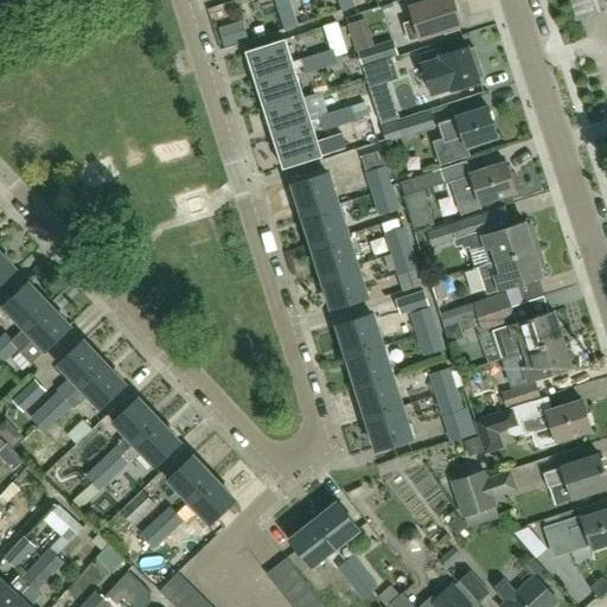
[(289,0),(274,0),(285,30),(299,25),(289,0)]
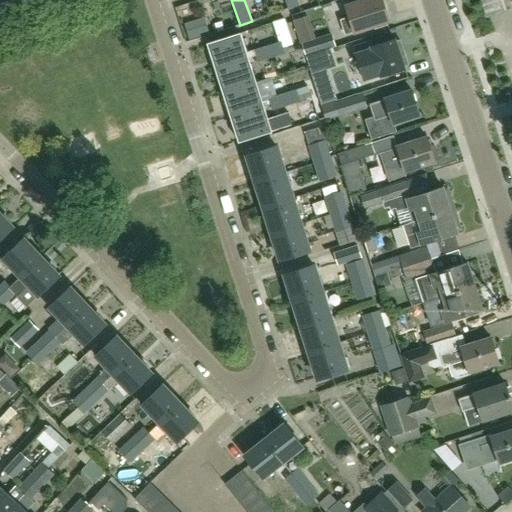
[(298,0),(284,0),(288,9),(300,5),(298,0)]
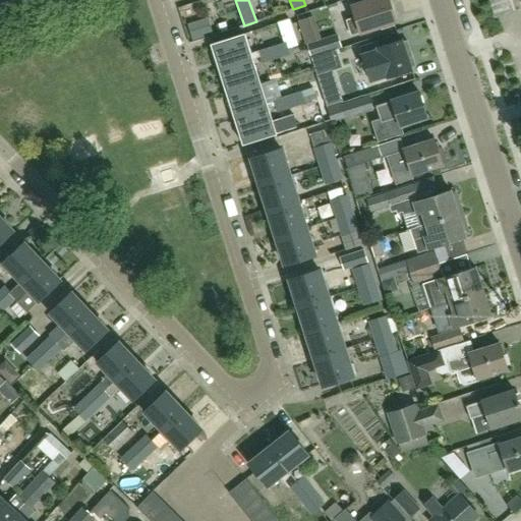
[(351,36),(361,33),(397,21),(389,0),(370,0),(353,6),(356,17),(346,20),(351,36)]
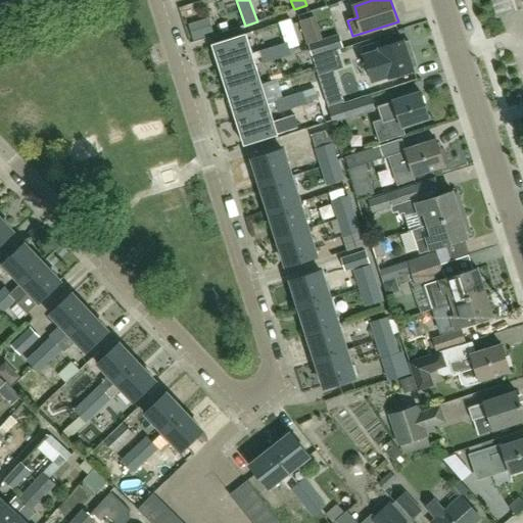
[(222,70),(255,59),(247,35),(214,45),(222,70)]
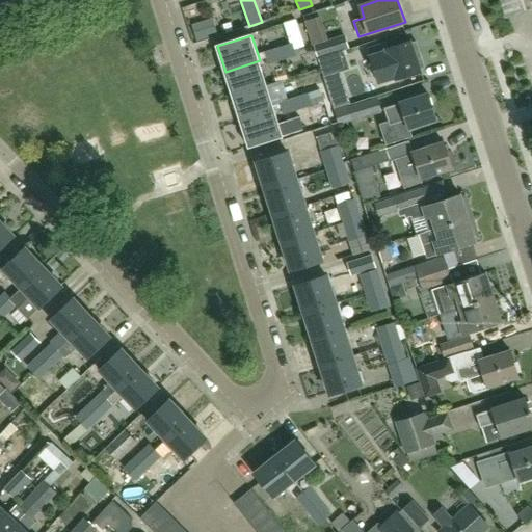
[(314,45),(318,58),(342,51),(349,49),(345,35),(327,41),(314,45)]
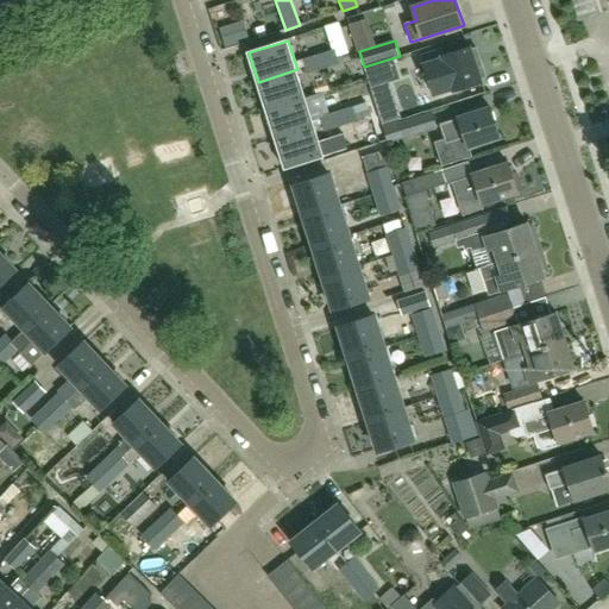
[(441,49),(421,56),(434,96),(453,90),(453,92),(482,82),(482,81),(487,80),(482,62),(476,63),(470,46),(444,55),(441,49)]
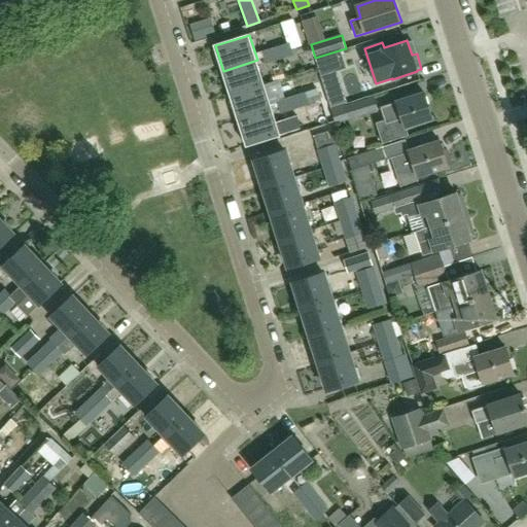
[(261,53),(262,59),(291,49),(289,43),(261,53)]
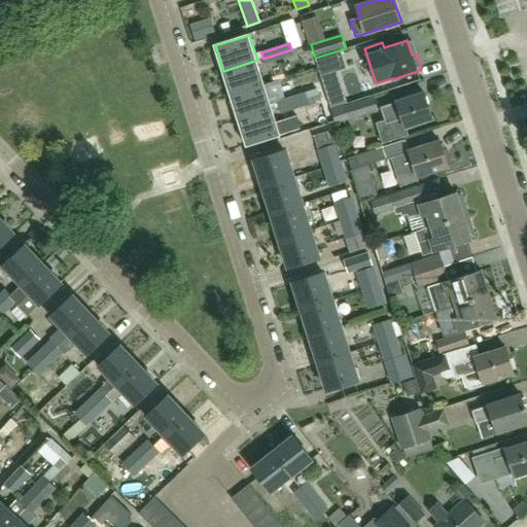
[(291,49),(262,59),(265,64),(293,56),(291,49)]
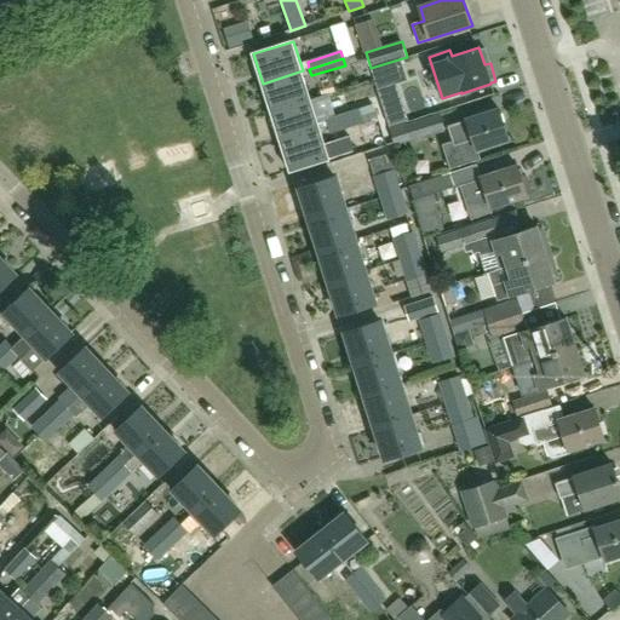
[(303,70),(263,84),(271,113),(311,99),(303,70)]
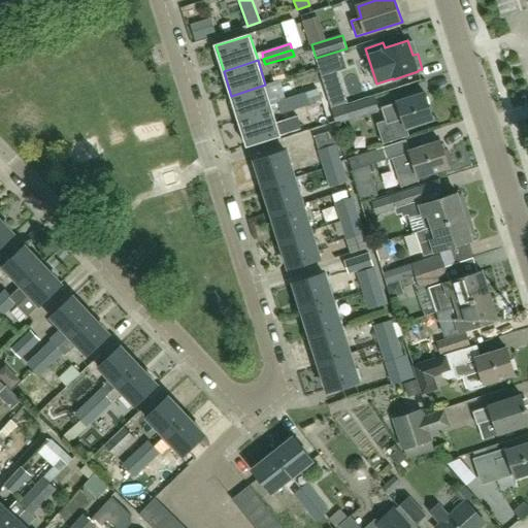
[(265,85),(231,96),(239,121),(273,109),(265,85)]
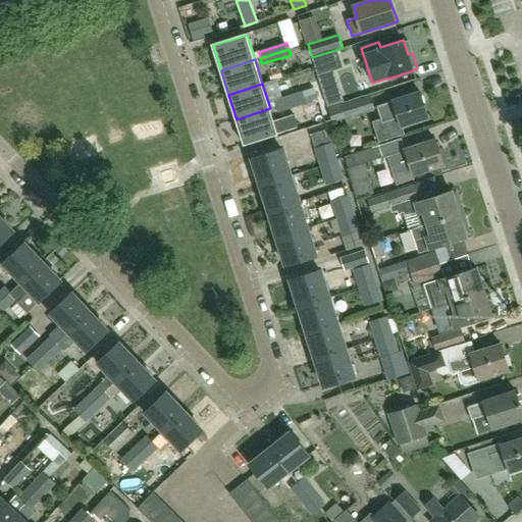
[(302,92),(274,101),(276,106),(304,98),(302,92)]
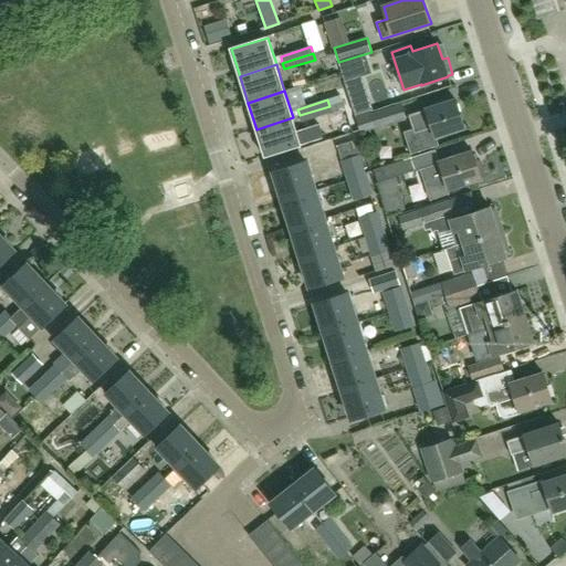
[(410,129),(413,139),(407,142),(410,155),(439,146),(436,136),(464,127),(456,100),(426,109),(426,111),(410,116),(413,128),(410,129)]
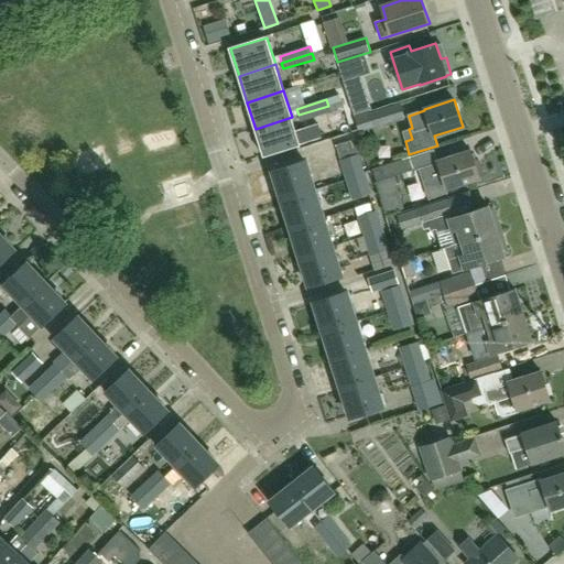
[(328,106),(299,115),(301,122),(331,112),(342,108),(339,102),(328,106)]
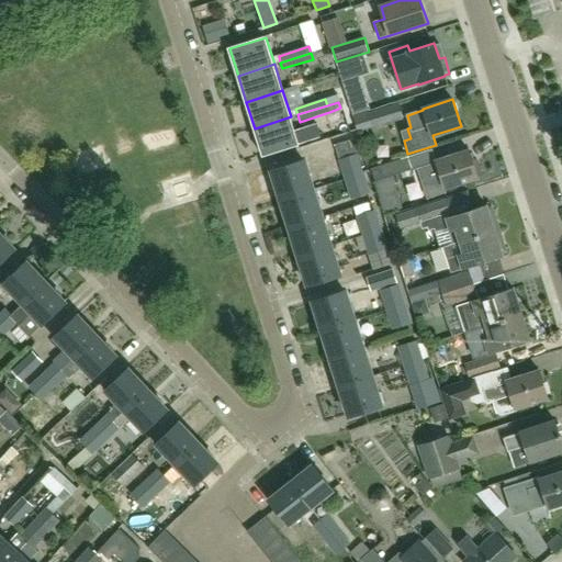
[(368,112),(353,116),(358,132),(403,117),(398,103),(368,113),(368,112)]
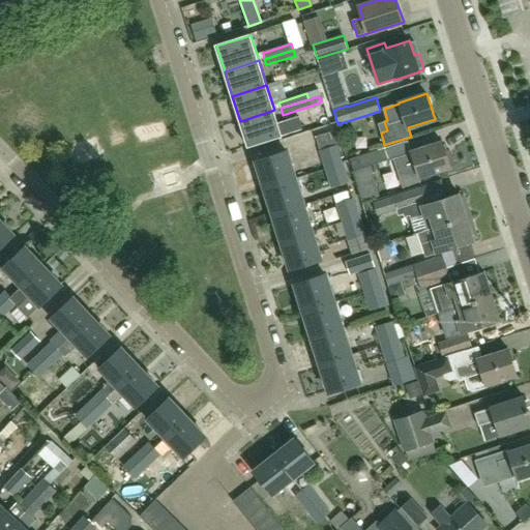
[(274,110),(240,121),(247,146),(302,129),(298,115),(277,122),(274,110)]
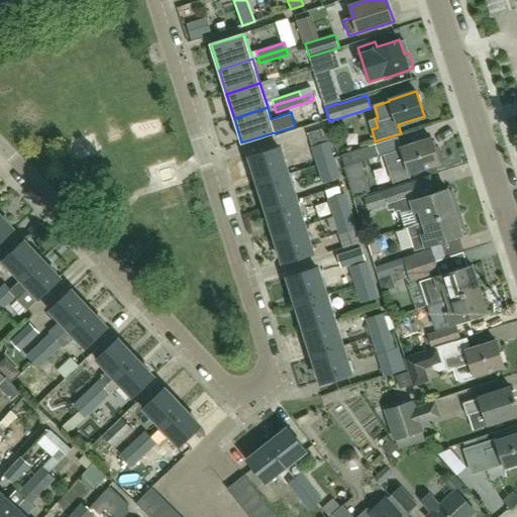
[(308,133),(312,147),(311,147),(317,166),(335,160),(329,143),(332,142),(328,127),(308,133)]
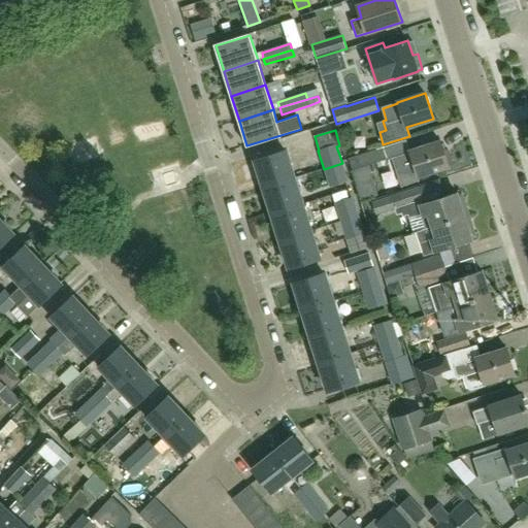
[(409,152),(393,157),(393,159),(400,183),(418,176),(449,167),(449,166),(454,165),(449,149),(443,151),(440,141),(409,152)]
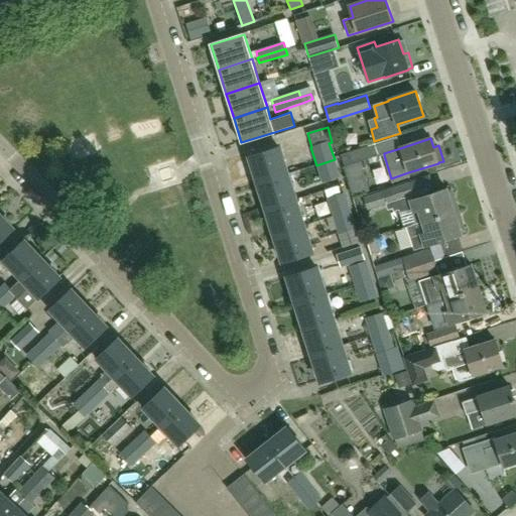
[(380,155),(376,143),(341,155),(342,157),(345,167),(380,155)]
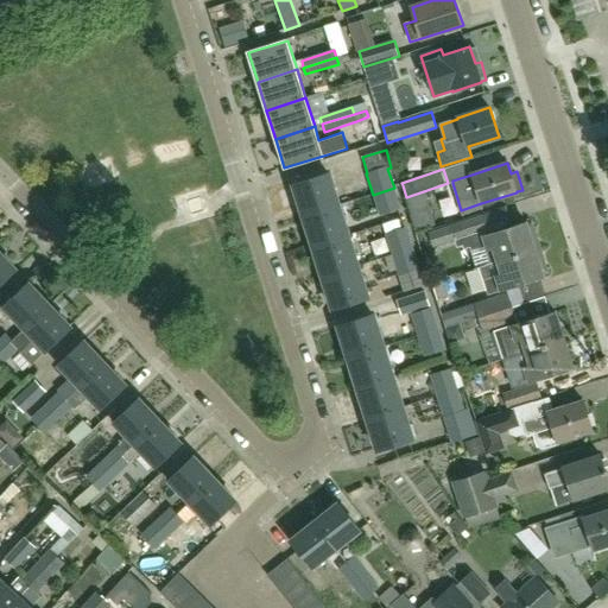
[(295,185),(305,216),(339,206),(329,173),(295,185)]
